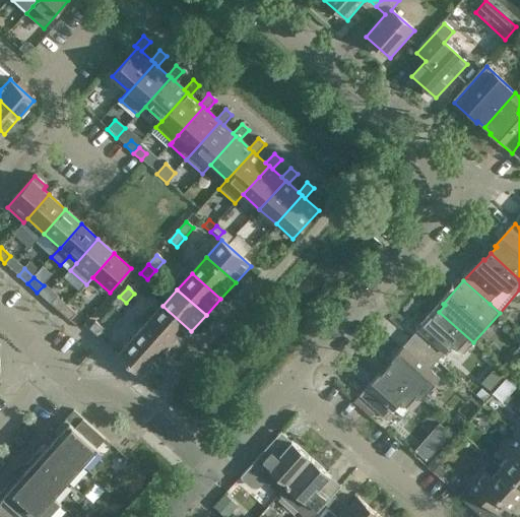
[(126,303),(119,297),(111,306),(118,312),(126,303)]
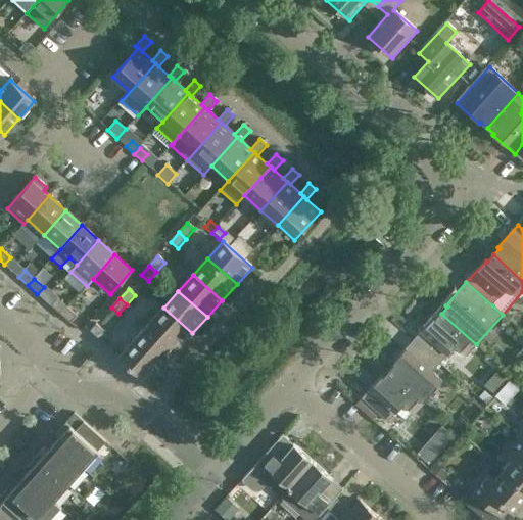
[(61,315),(67,308),(57,299),(51,306),(61,315)]
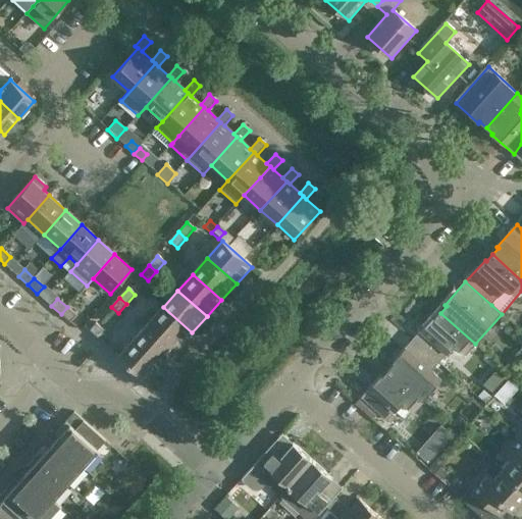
[(61,314),(69,322),(75,315),(67,307),(61,314)]
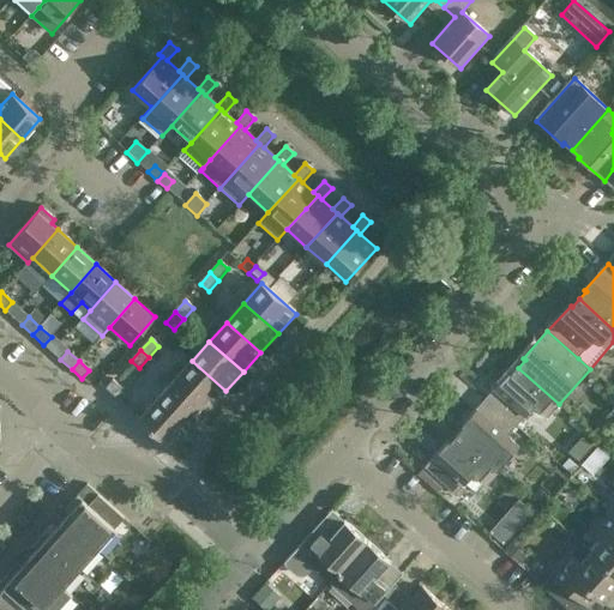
[(226,391),(192,361),(175,380),(209,411),(226,391)]
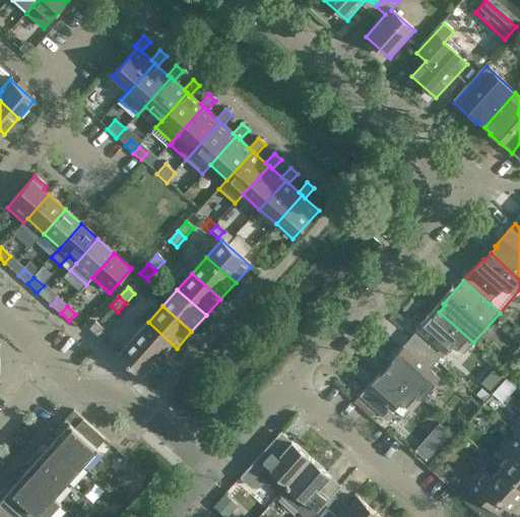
[(473,342),(439,312),(433,318),(432,317),(411,339),(449,372),(450,371),(440,360),(453,344),(463,353),(473,342)]
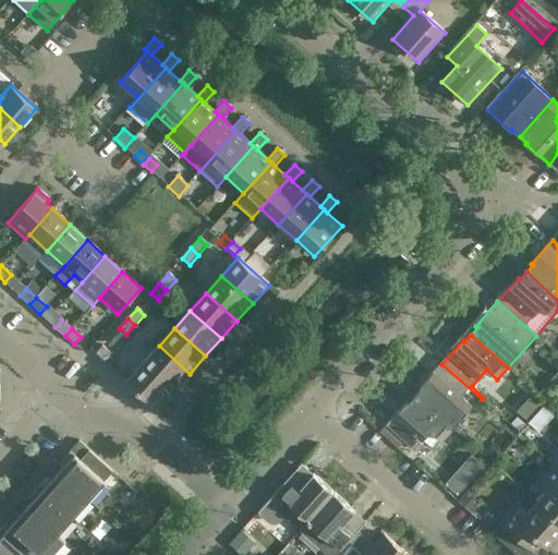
[(190,374),(159,346),(143,363),(173,391),(190,374)]
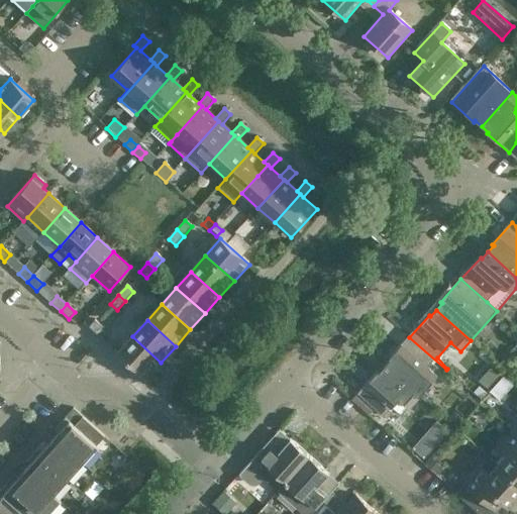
[(89,328),(98,336),(104,329),(95,321),(89,328)]
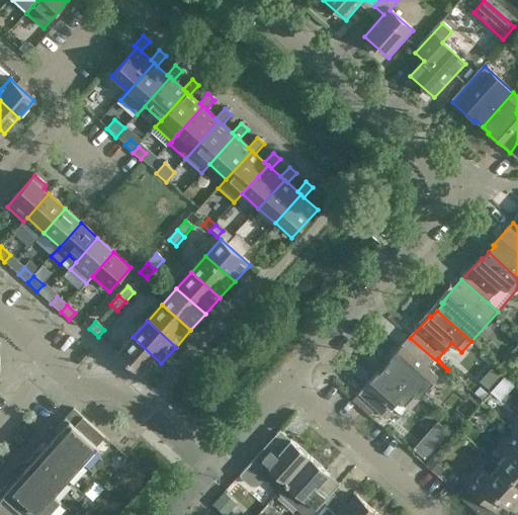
[(161,363),(133,337),(117,354),(147,379),(161,363)]
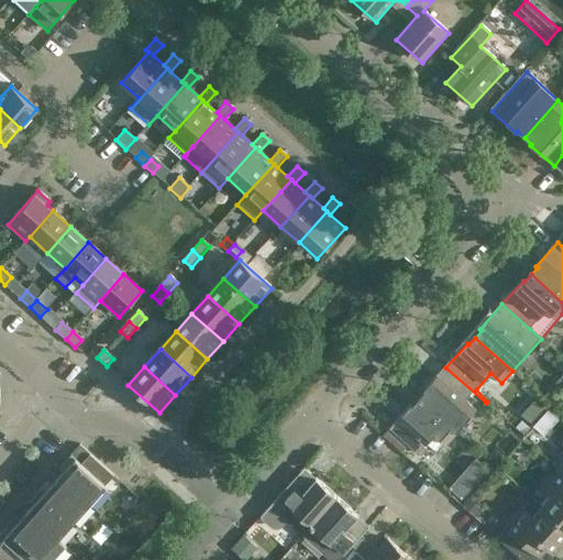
[(486,403),(445,368),(423,391),(426,393),(419,399),(456,434),(477,412),(466,402),(471,396),(483,406),(486,403)]
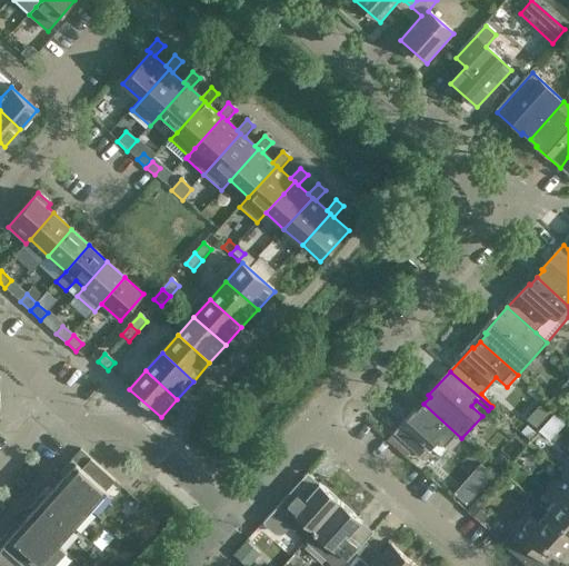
[(461,438),(423,404),(417,410),(416,410),(393,434),(422,460),(440,440),(451,450),(461,438)]
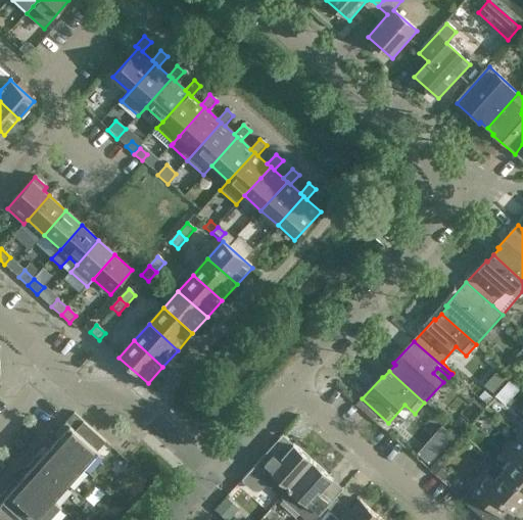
[(82,422),(74,415),(68,420),(77,428),(82,422)]
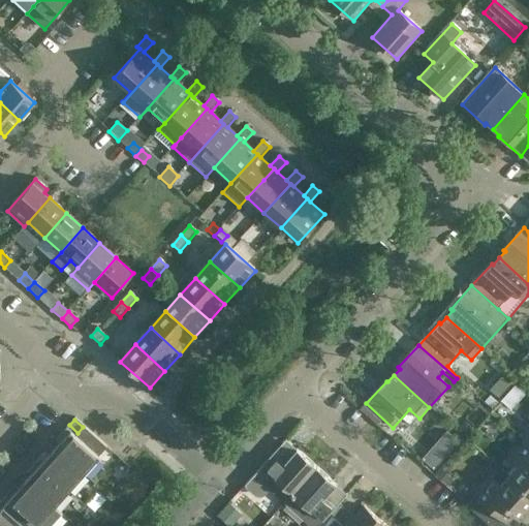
[(84,428),(76,437),(66,428),(60,436),(64,439),(55,450),(85,475),(100,458),(98,457),(106,447),(84,428)]
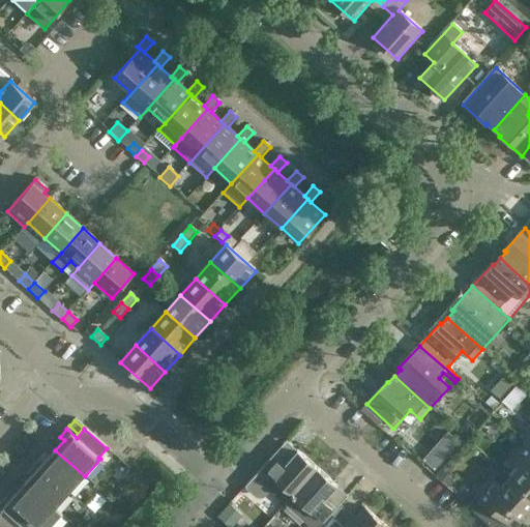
[(435,468),(461,441),(449,431),(423,458),(435,468)]
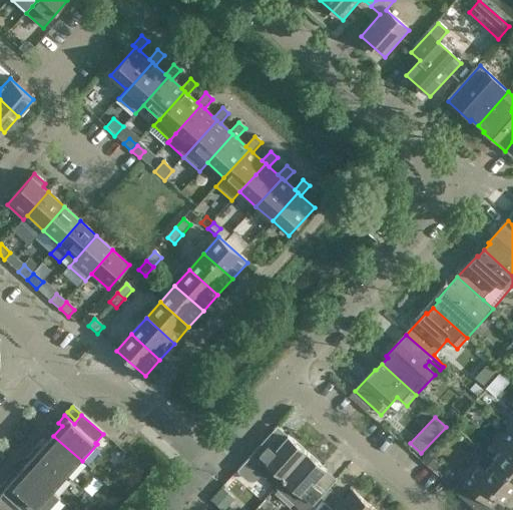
[(461,439),(465,436),(456,428),(453,432),(461,439)]
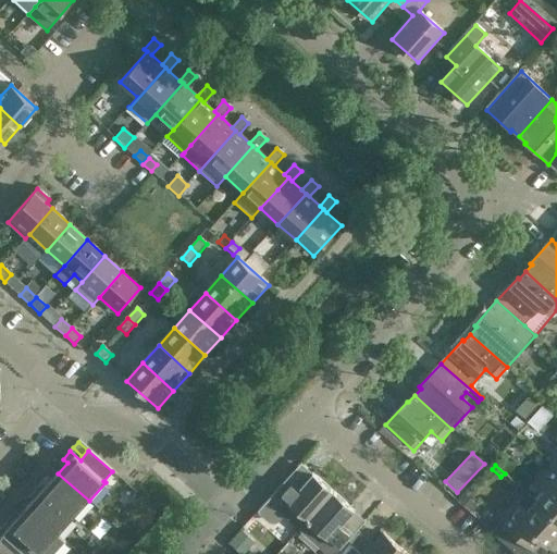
[(556,471),(552,468),(536,484),(546,493),(536,505),(556,522),(556,471)]
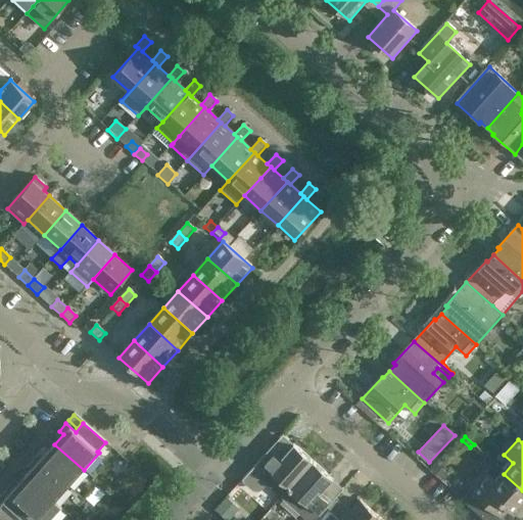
[(84,470),(54,444),(46,454),(42,451),(36,457),(68,486),(84,470)]
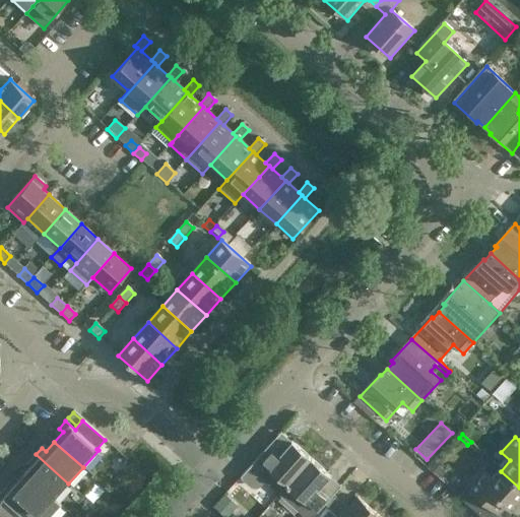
[(271,446),(242,477),(251,486),(255,486),(261,478),(280,496),(287,488),(312,460),(293,442),(281,455),(271,446)]
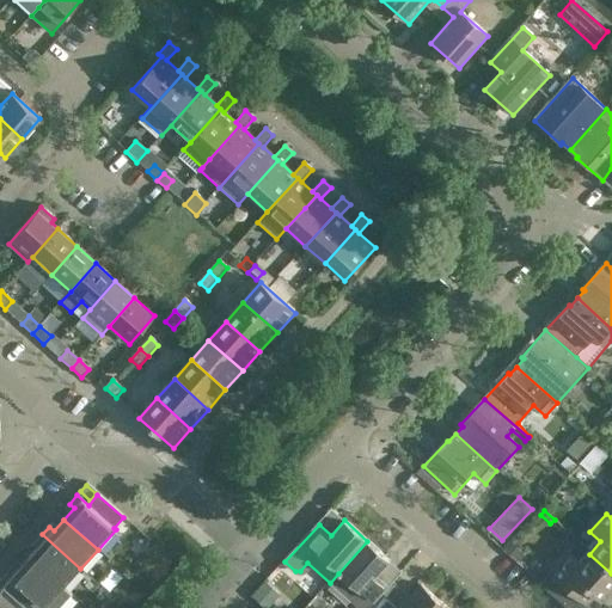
[(80,569),(42,534),(35,542),(40,546),(30,558),(63,588),(80,569)]
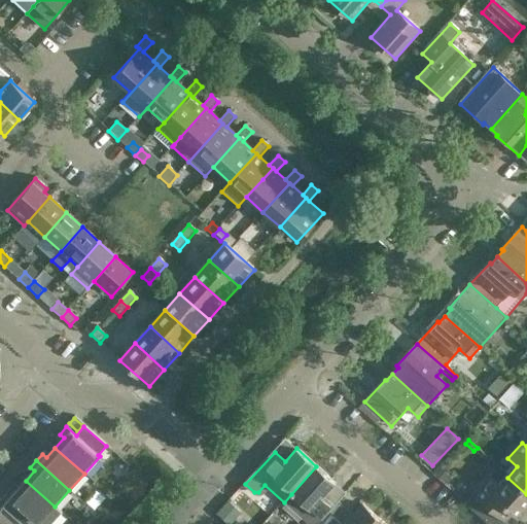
[(316,466),(291,494),(284,502),(308,523),(319,523),(336,507),(325,497),(337,485),(316,466)]
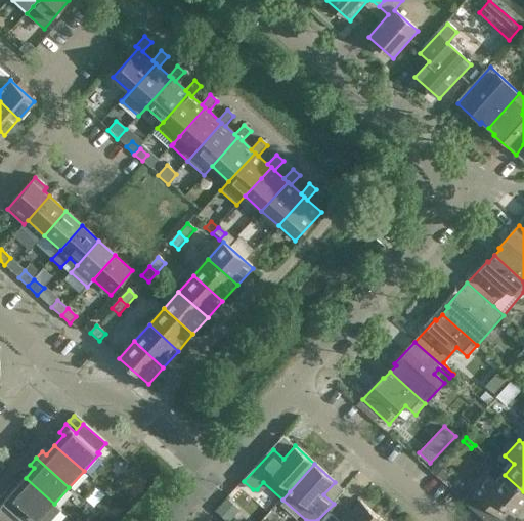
[(448,475),(437,465),(431,472),(441,482),(448,475)]
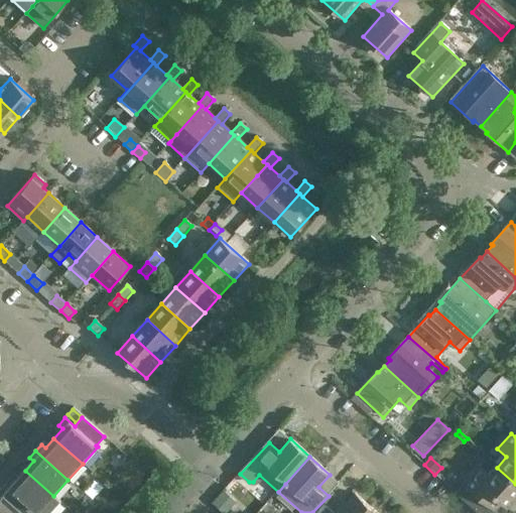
[(488,478),(479,469),(456,495),(476,512),(498,512),(503,506),(507,509),(515,498),(515,484),(497,468),(488,478)]
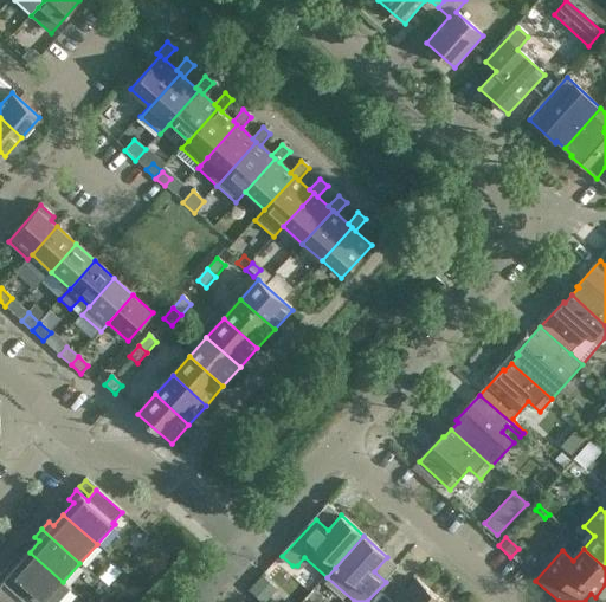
[(63,582),(30,552),(19,563),(14,560),(7,567),(46,601),(63,582)]
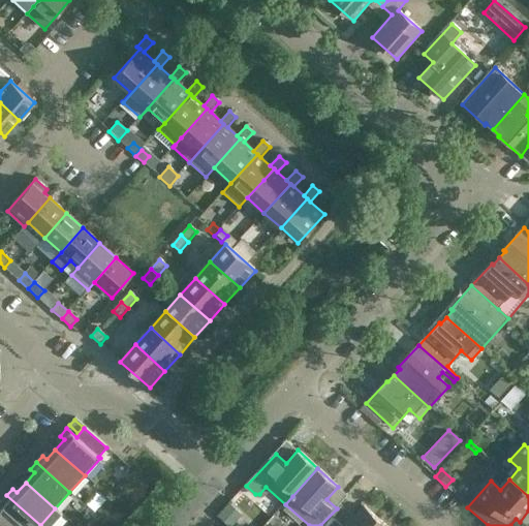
[(40,525),(6,495),(0,502),(4,506),(0,511),(0,519),(7,525),(40,525)]
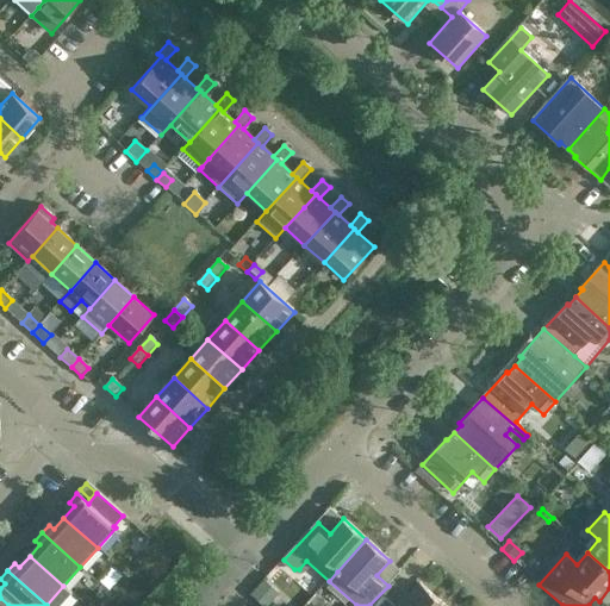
[(443,605),(419,585),(399,605),(390,605),(381,598),(374,605),(443,605)]
